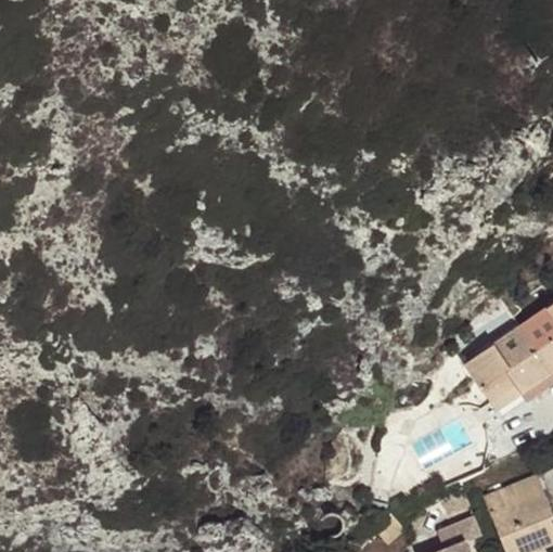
[(552,303),(519,326),(547,367),(552,362),(552,303)]
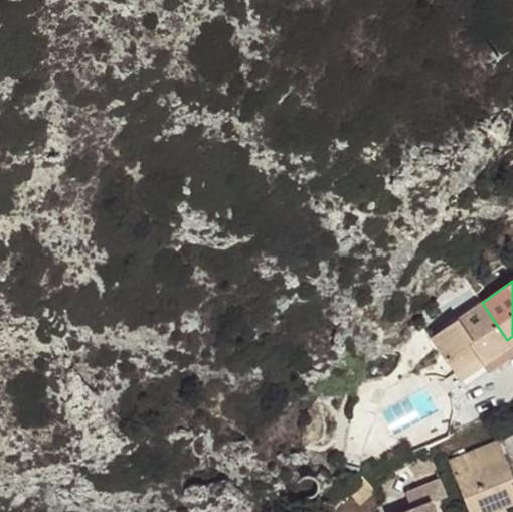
[(431,337),(456,374),(507,340),(482,303),(431,337)]
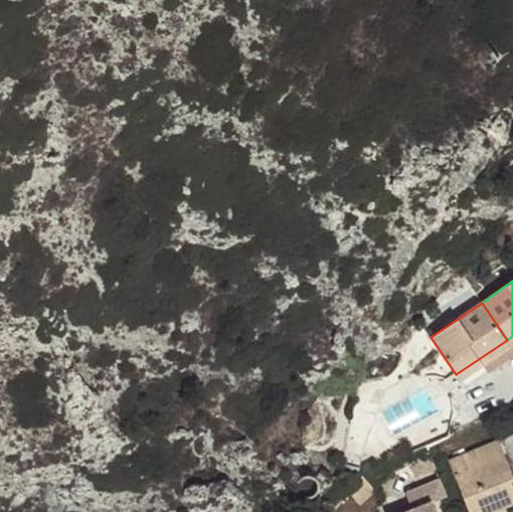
[(512,348),(507,340),(456,374),(464,385),(512,351),(512,348)]
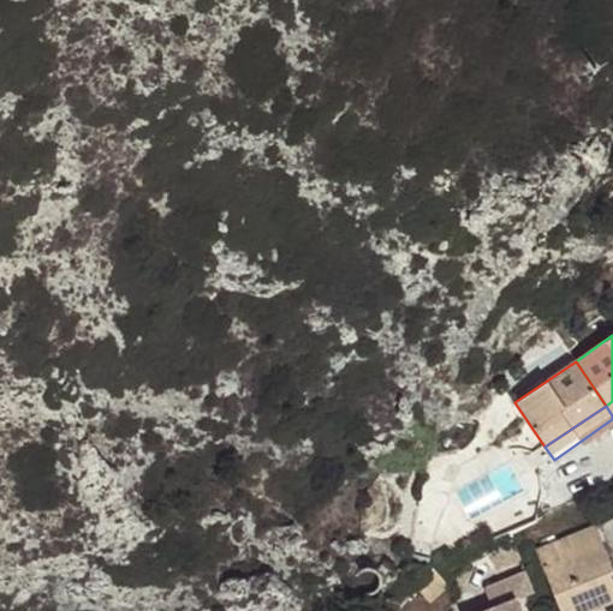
[(534,547),(560,610),(575,610),(612,595),(612,569),(594,523),(534,547)]
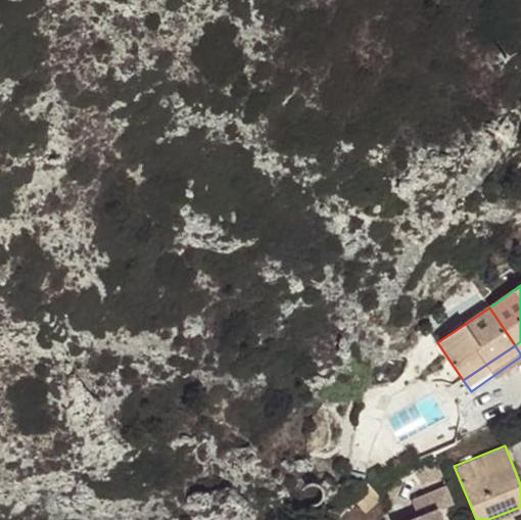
[(395,519),(444,519),(439,507),(453,502),(445,484),(410,499),(415,512),(395,519)]
